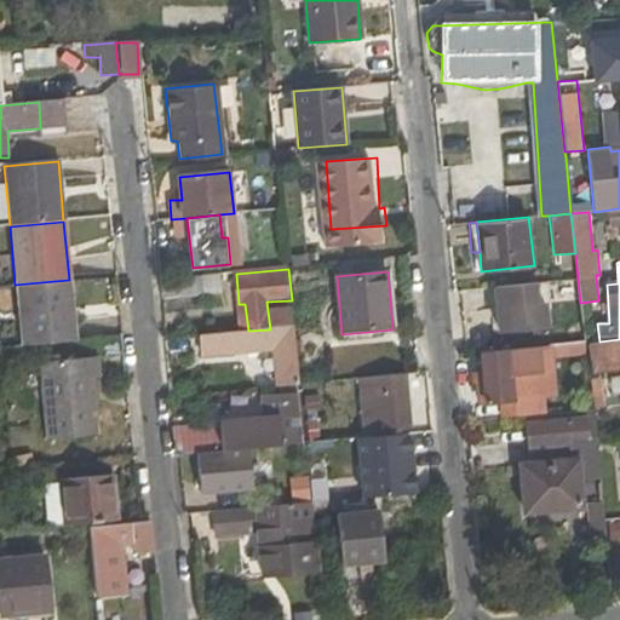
[(21,348),(75,343),(69,280),(55,281),(15,285),(21,348)]
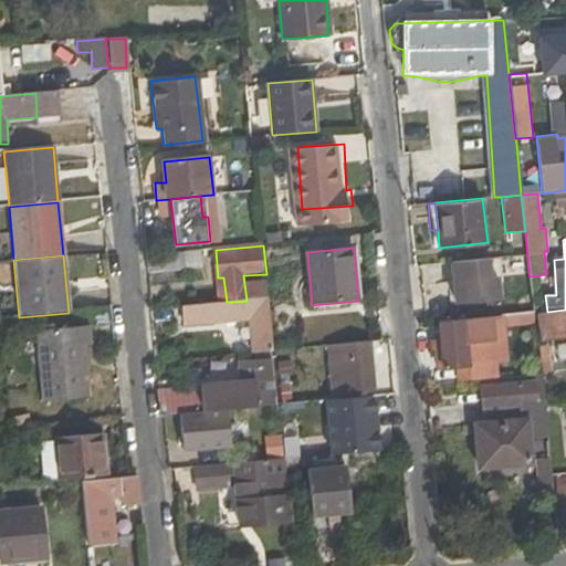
[(481,276),(490,275),(488,258),(480,259),(481,276)]
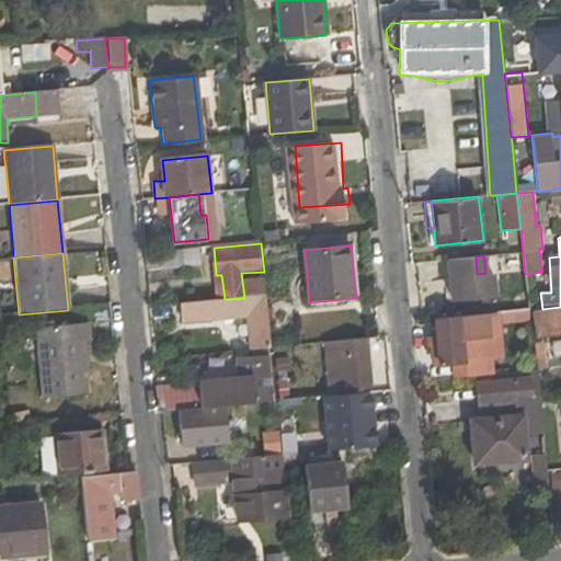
[(476,256),(444,260),(449,301),(489,297),(485,273),(477,274),(476,256)]
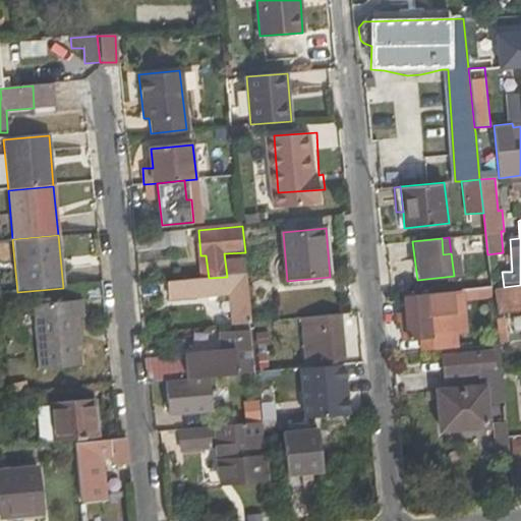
[(232,326),(252,324),(247,275),(227,277),(209,278),(167,282),(169,301),(230,295),(232,326)]
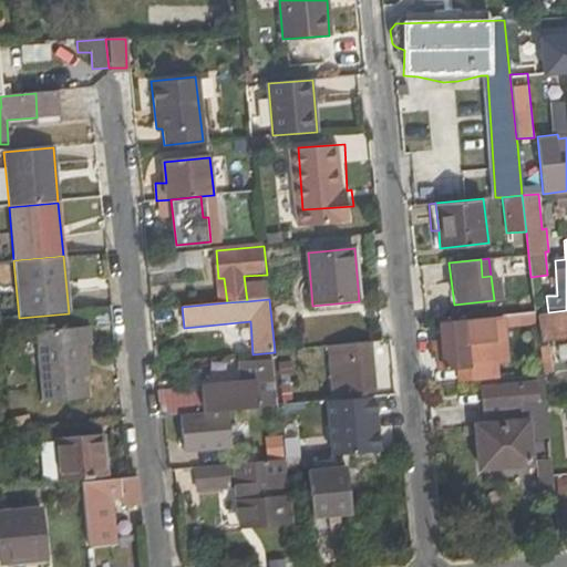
[(566,310),(548,312),(538,313),(542,339),(566,337),(566,310)]
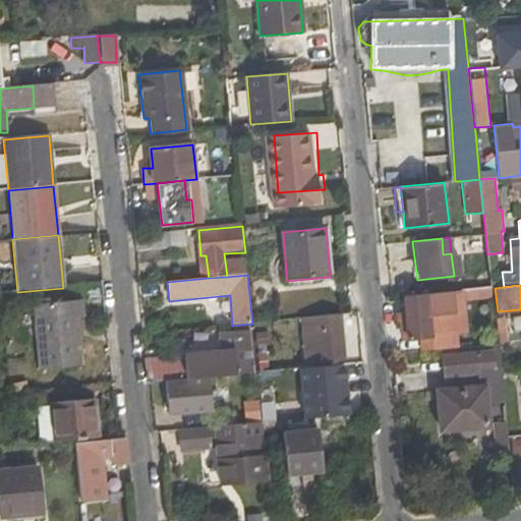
[(422,341),(423,353),(459,349),(453,304),(463,303),(462,292),(427,295),(427,297),(406,299),(407,315),(399,316),(399,325),(408,325),(409,341),(422,341)]
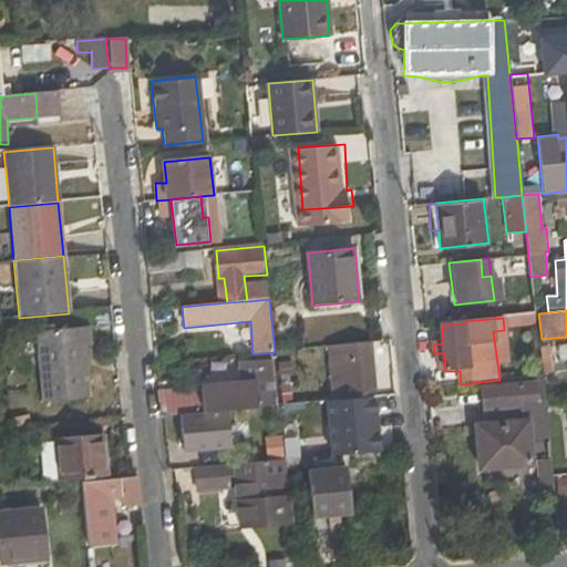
[(43,402),(89,397),(83,346),(90,346),(89,328),(37,332),(43,402)]
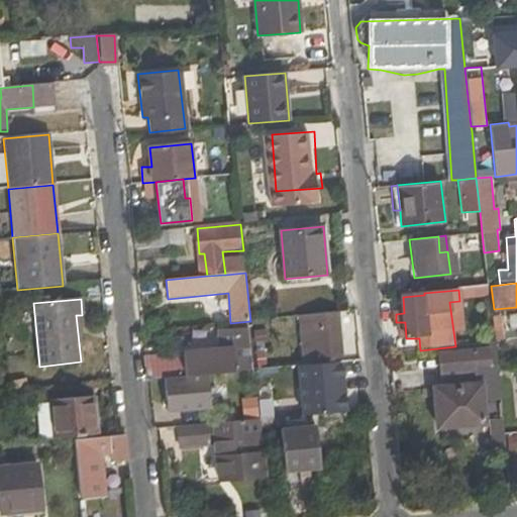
[(322,314),(300,317),(304,360),(342,357),(338,312),(322,314)]
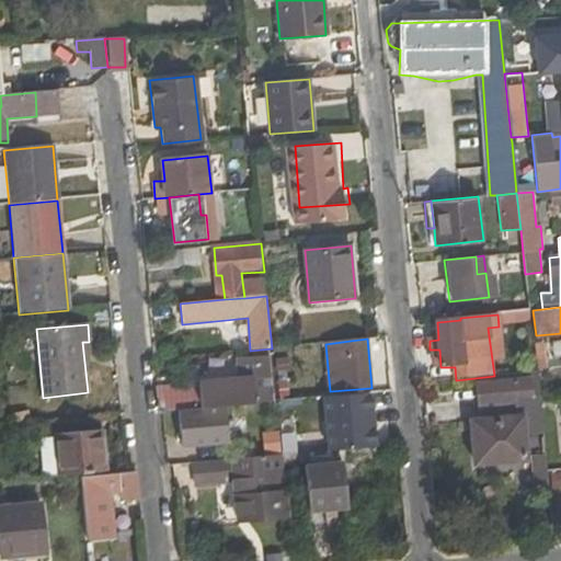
[(546,361),(544,344),(536,344),(538,368),(554,367),(553,359),(546,361)]
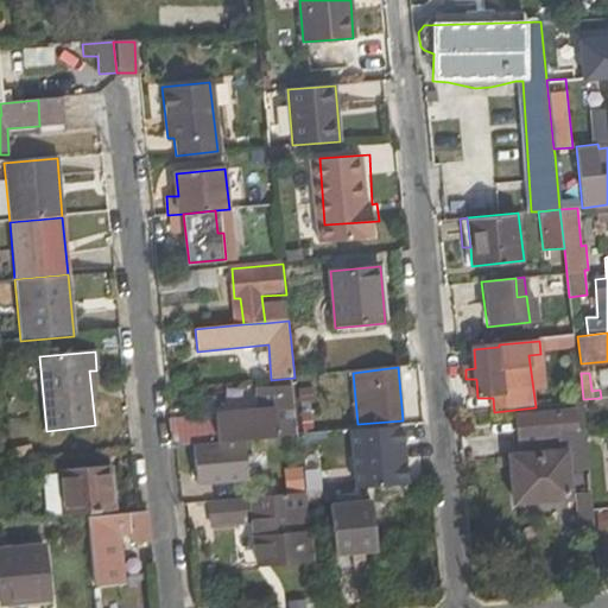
[(276,412),(277,423),(277,424),(295,423),(291,386),(272,388),(273,394),(258,397),(259,413),(276,412)]
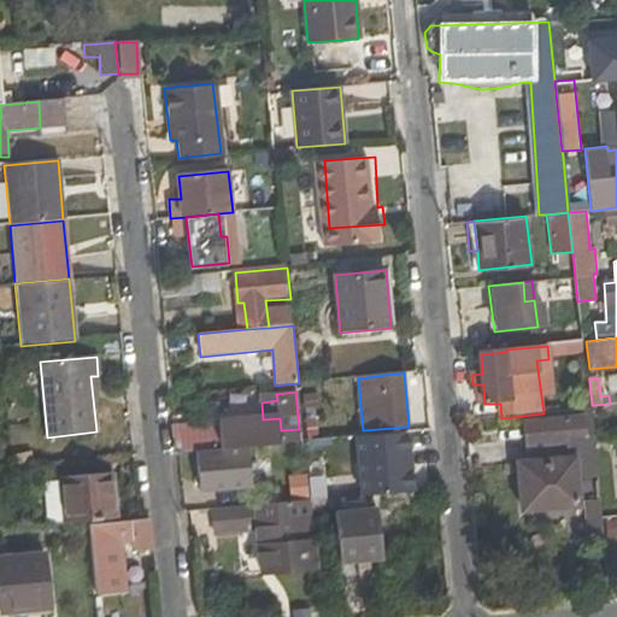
[(587,440),(583,416),(524,421),(527,447),(529,447),(529,458),(517,459),(522,512),(575,507),(568,441),(587,440)]
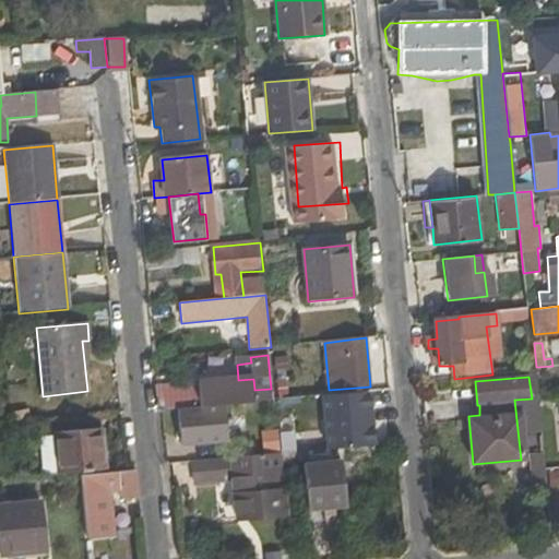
[(156,387),(158,412),(177,411),(225,405),(257,402),(254,390),(254,389),(200,393),(199,382),(156,387)]
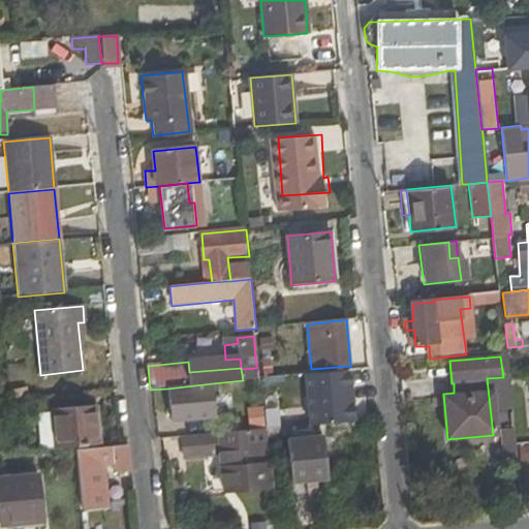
[(312,425),(355,421),(353,386),(345,387),(344,371),(307,374),(312,425)]
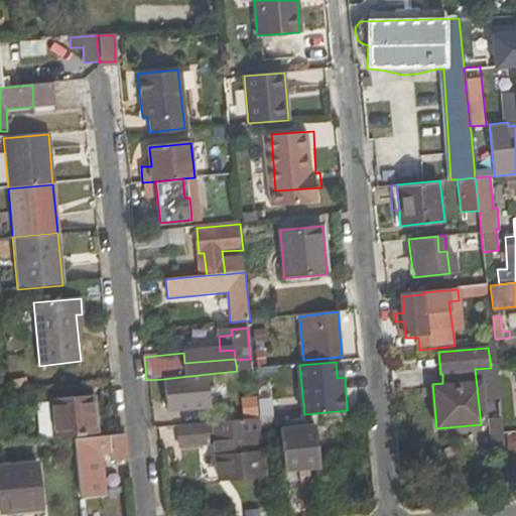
[(208,374),(163,379),(166,411),(211,407),(208,374)]
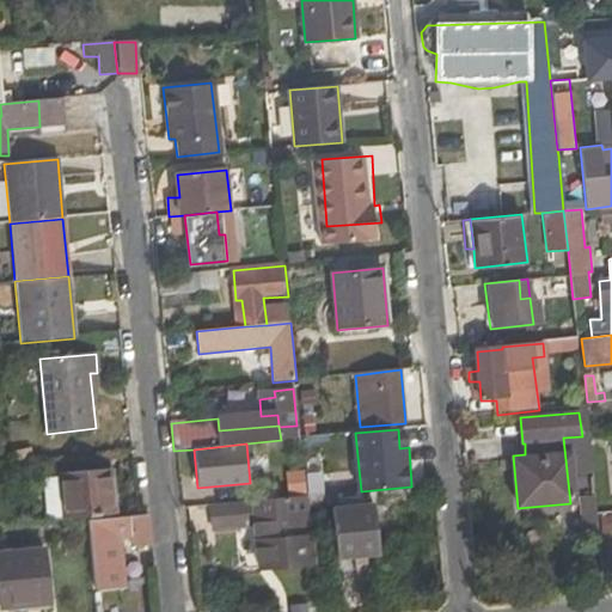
[(62,519),(84,518),(116,514),(112,470),(59,473),(62,519)]
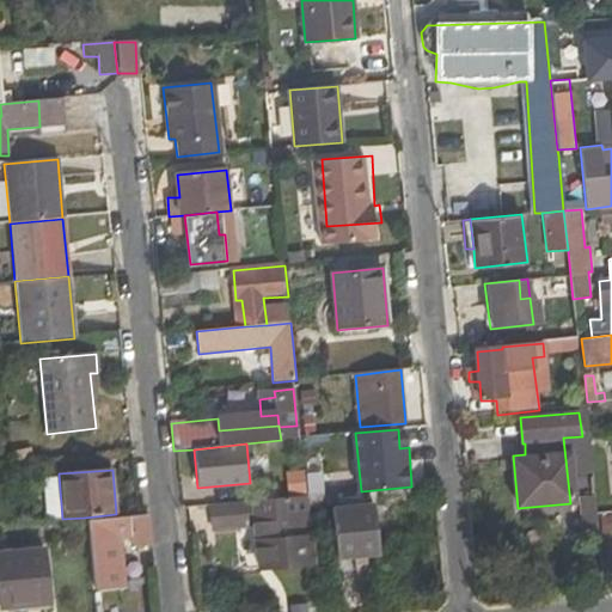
[(307,514),(311,514),(308,496),(254,502),(208,506),(209,532),(252,527),(256,564),(267,564),(267,571),(313,568),(307,514)]
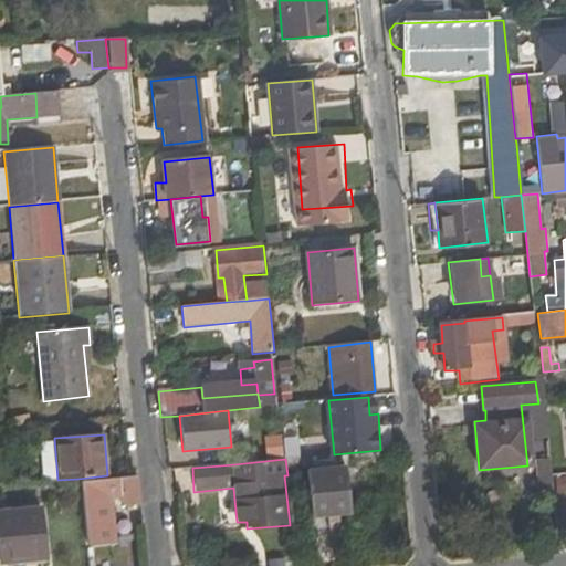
[(540,494),(552,493),(551,477),(548,459),(535,461),(540,494)]
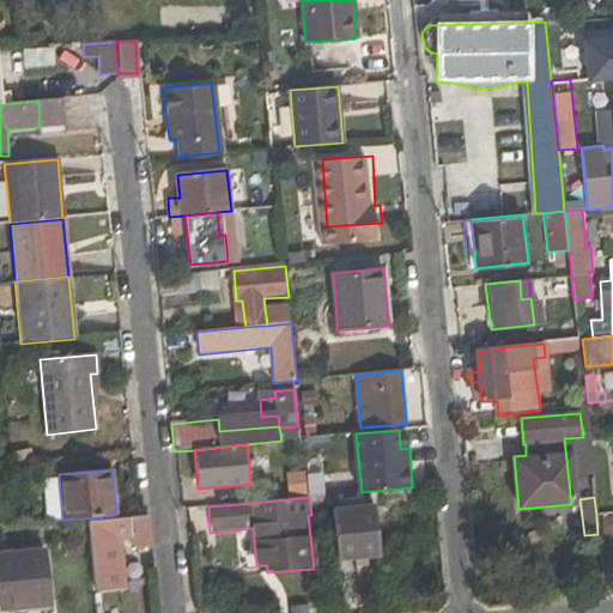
[(382,554),(376,505),(332,510),(338,559),(382,554)]
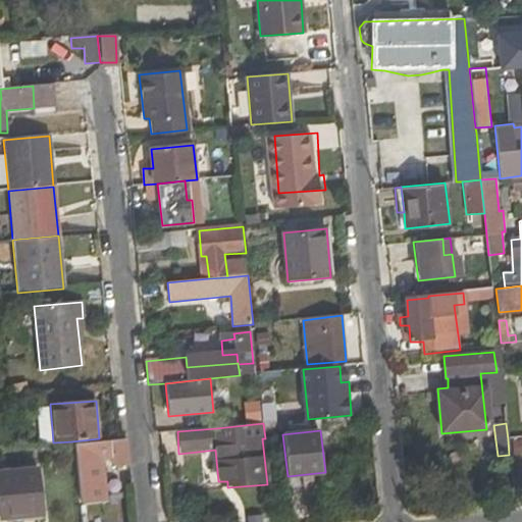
[(111,465),(129,463),(126,439),(76,445),(82,503),(103,501),(100,460),(111,459),(111,465)]
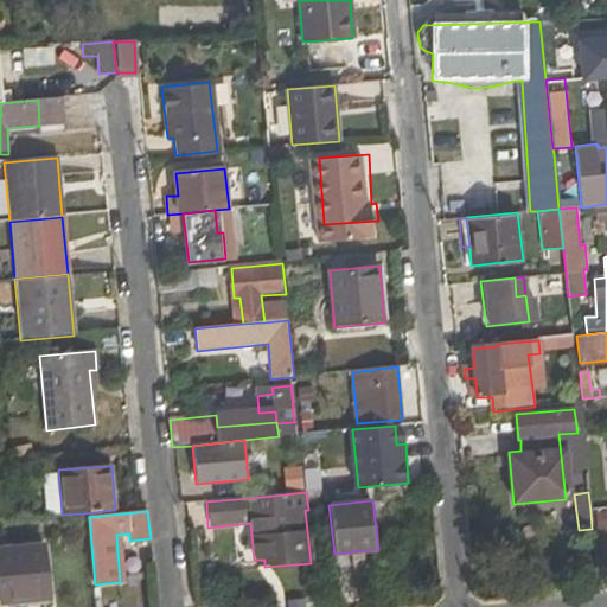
[(44,544),(0,549),(0,602),(49,599),(44,544)]
